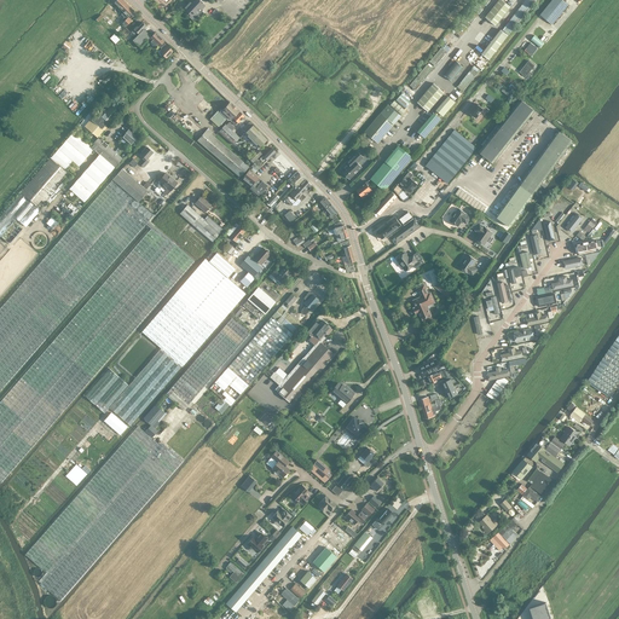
[(122,0),(116,0),(114,3),(123,12),(121,15),(125,17),(122,19),(125,21),(121,24),(125,28),(132,21),(128,17),(134,11),(122,0)]
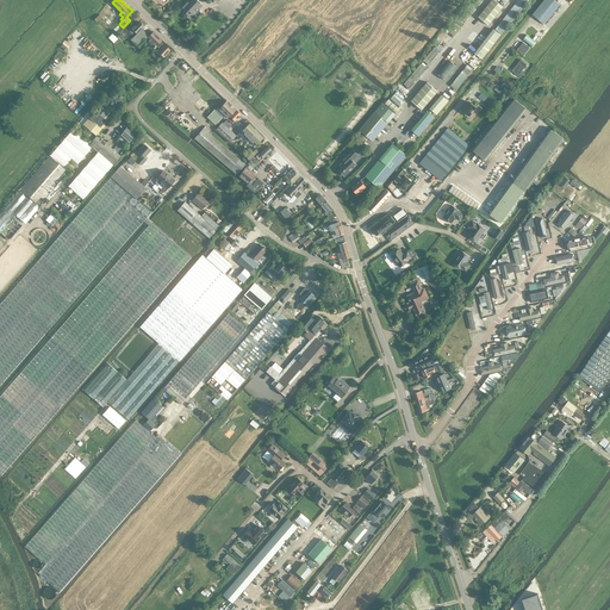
[(187,0),(180,8),(188,16),(186,17),(192,22),(200,13),(198,11),(201,6),(194,0),(192,0),(191,2),(187,0)]
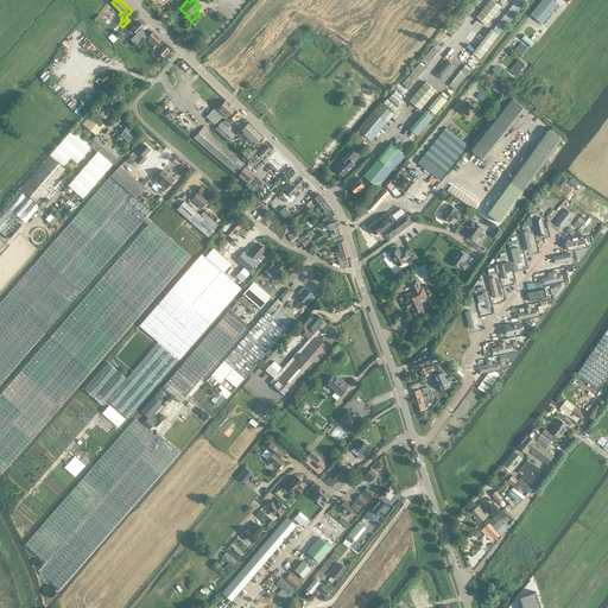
[(493,0),(489,0),(476,17),(482,21),(487,25),(501,7),(493,0)]
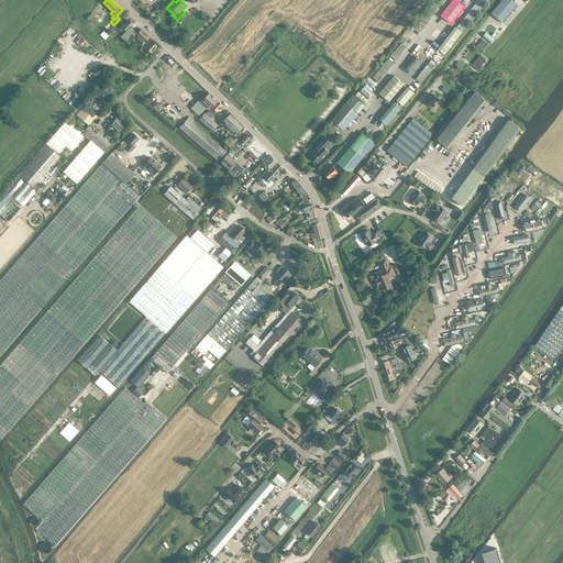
[(510,0),(501,0),(492,13),(503,23),(517,4),(510,0)]
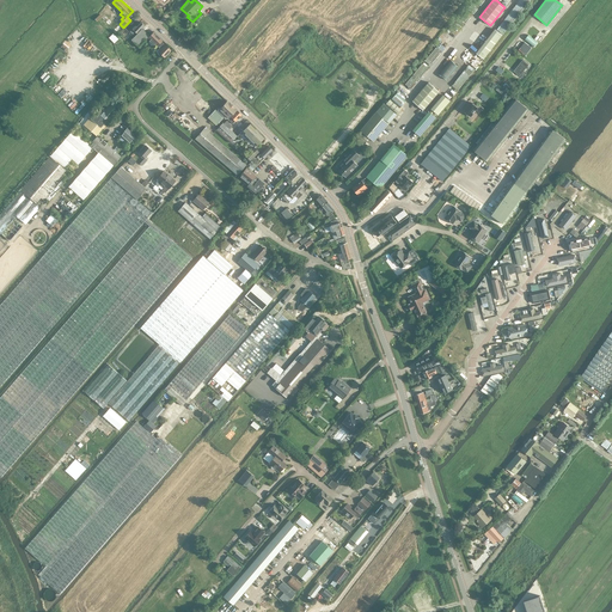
[(142,29),(145,26),(144,25),(145,25),(142,23),(141,23),(139,24),(138,23),(134,25),(135,26),(129,31),(133,34),(135,31),(136,34),(132,40),(139,47),(146,38),(147,38),(150,36),(142,29)]
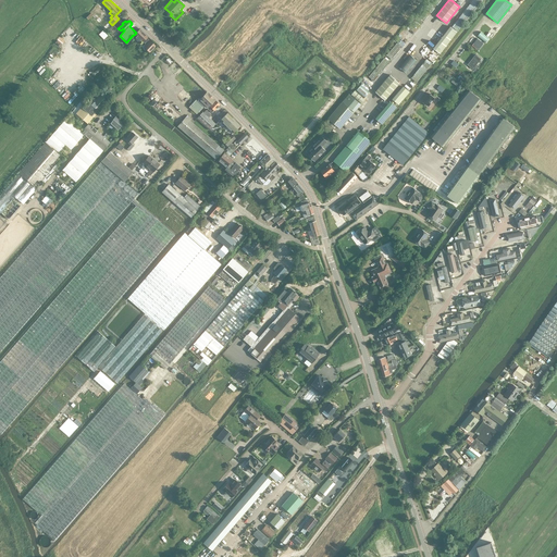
[(450,26),(433,49),(440,54),(457,32),(450,26)]
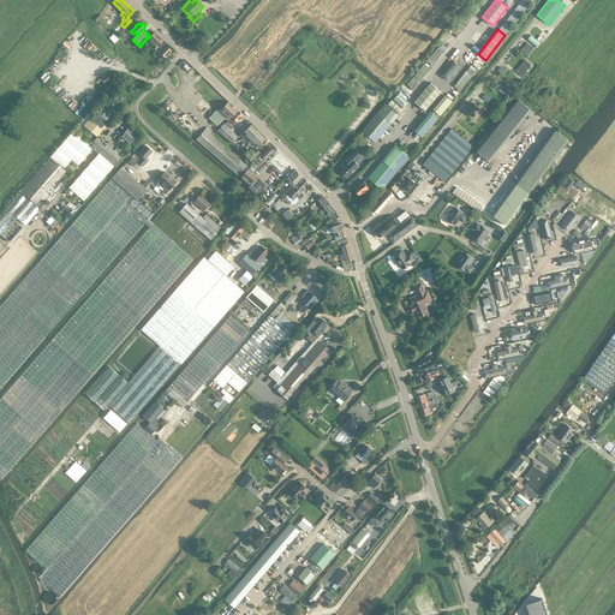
[(165,46),(161,42),(163,40),(155,33),(148,39),(150,41),(154,46),(155,45),(157,47),(159,46),(162,49),(160,52),(165,58),(172,51),(166,46),(165,46)]
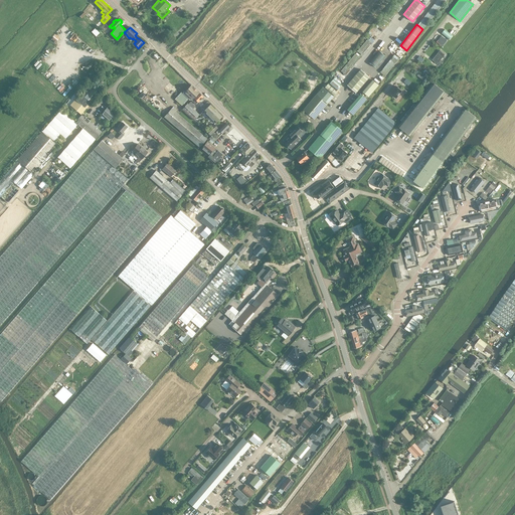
[(100,33),(96,28),(92,32),(96,36),(100,33)]
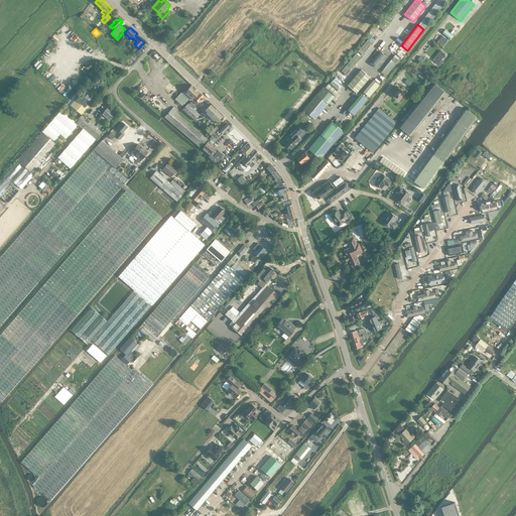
[(447,40),(442,36),(437,42),(442,47),(447,40)]
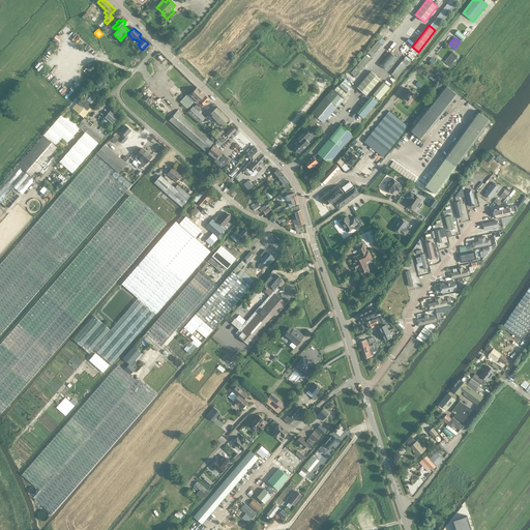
[(68,49),(58,39),(54,43),(64,54),(68,49)]
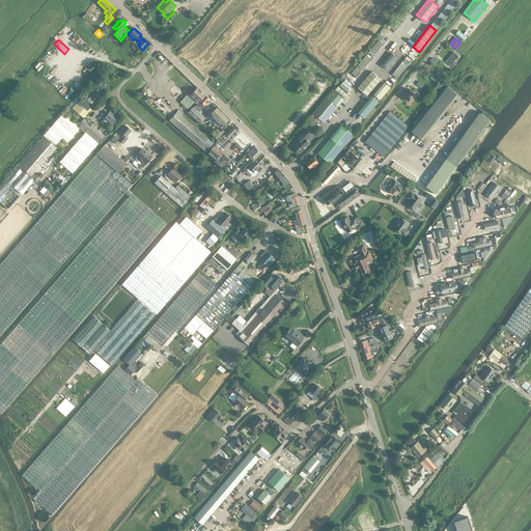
[(374,56),(384,45),(380,40),(369,52),(374,56)]
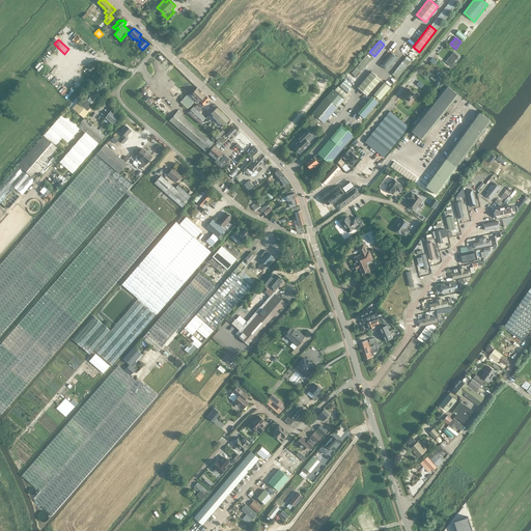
[(413,48),(393,75),(398,79),(418,52),(413,48)]
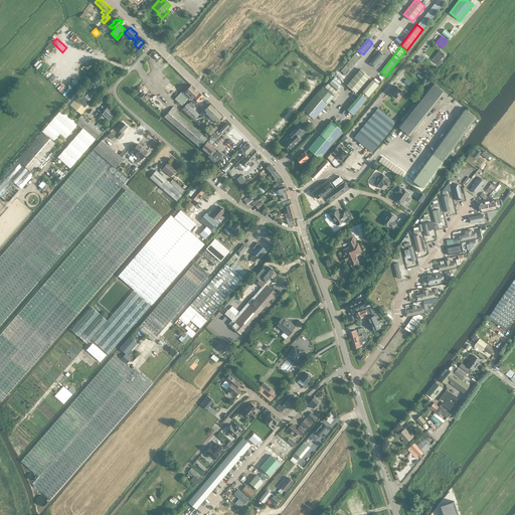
[(62,60),(48,48),(44,54),(57,65),(62,60)]
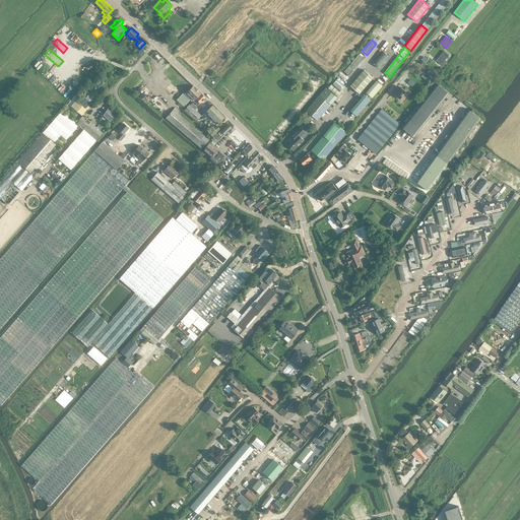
[(380,68),(389,56),(383,51),(373,63),(380,68)]
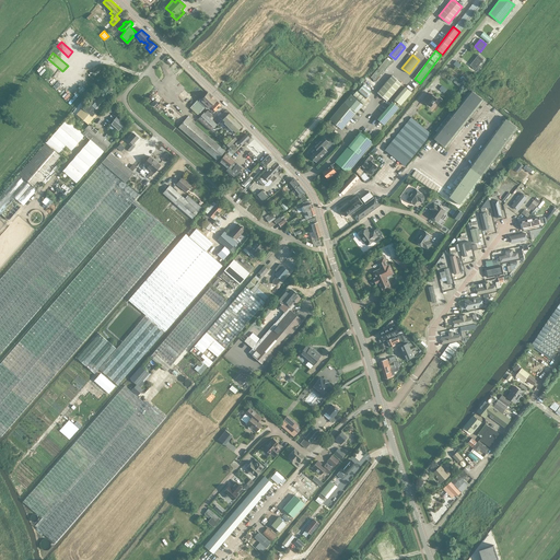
[(476,70),(476,69),(480,65),(485,59),(478,55),(470,66),(476,70)]
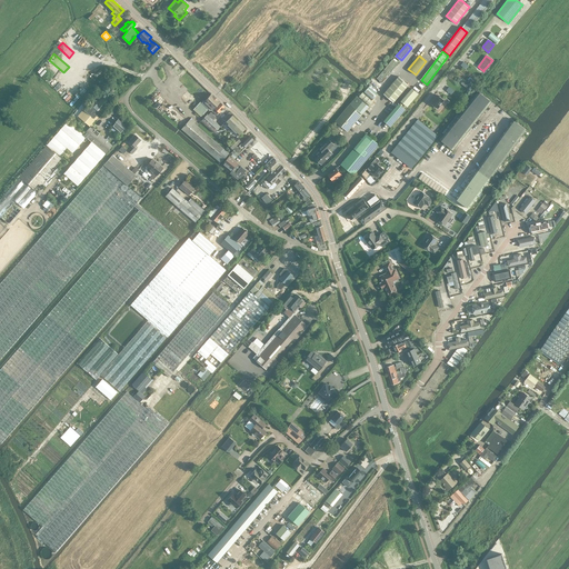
[(392,59),(379,78),(385,81),(398,62),(392,59)]
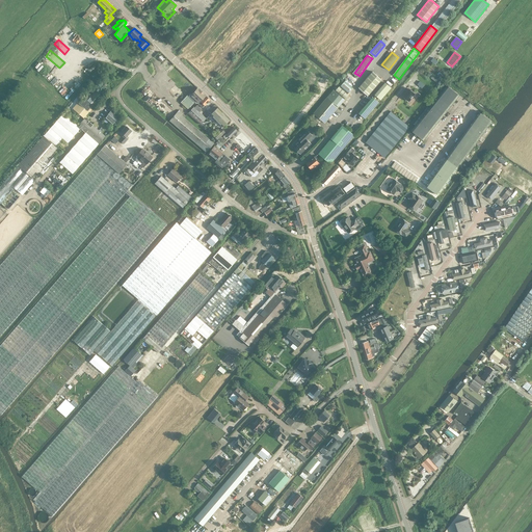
[(196,87),(176,67),(168,73),(169,74),(167,75),(176,84),(178,82),(190,94),(196,87)]
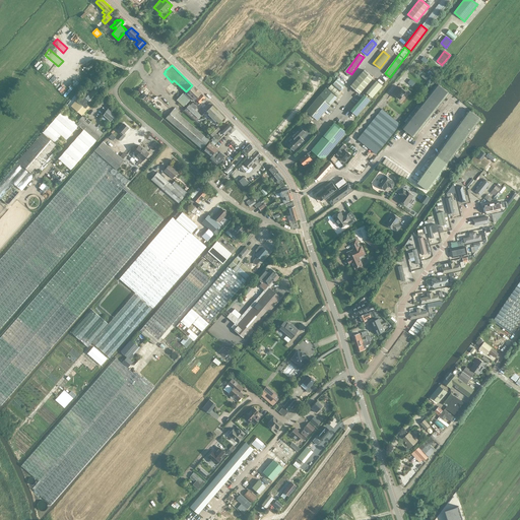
[(365,70),(350,86),(360,93),(373,77),(365,70)]
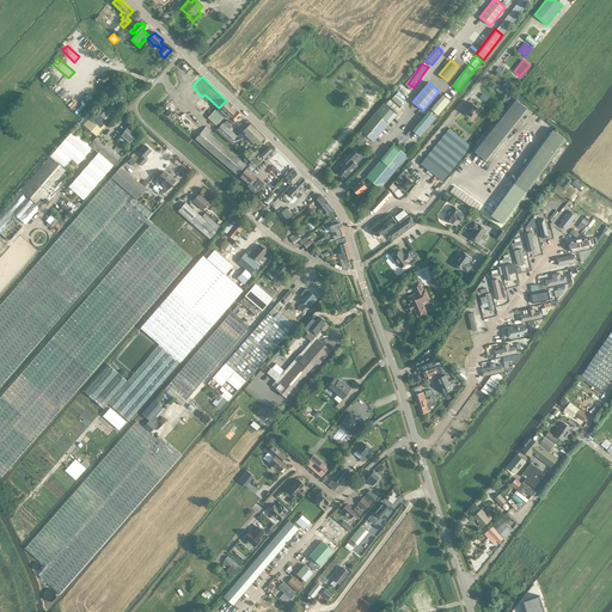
[(506,91),(509,87),(506,85),(502,89),(499,85),(496,89),(506,96),(508,92),(506,91)]
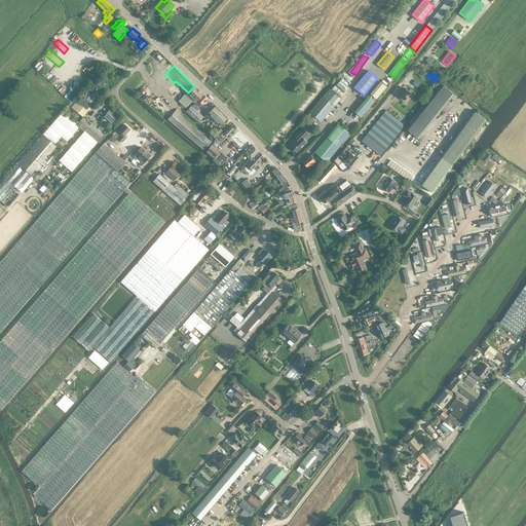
[(349,86),(341,80),(336,86),(344,92),(349,86)]
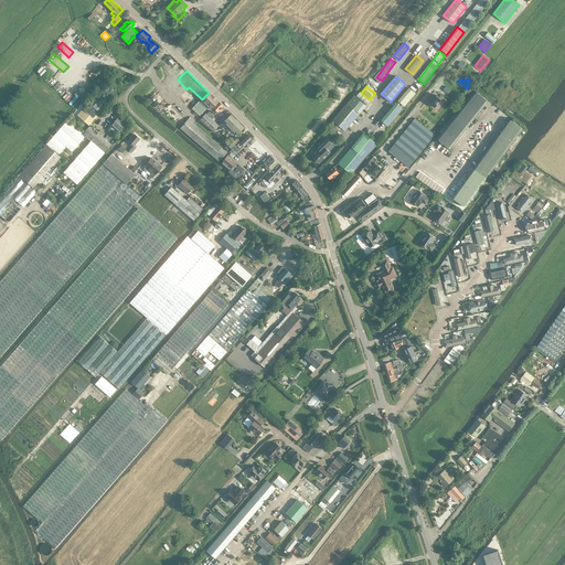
[(404,106),(415,93),(409,88),(398,100),(404,106)]
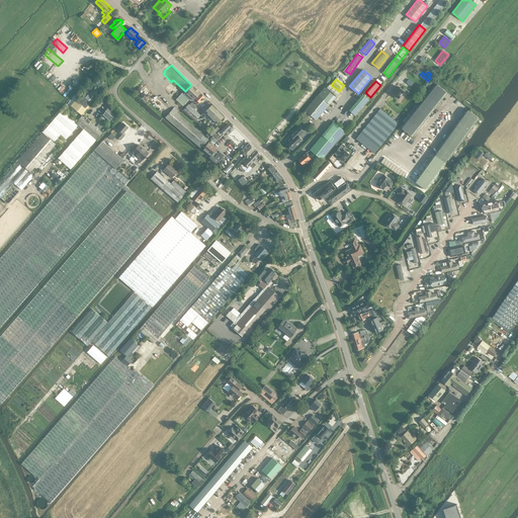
[(413,137),(447,93),(435,83),(401,126),(413,137)]
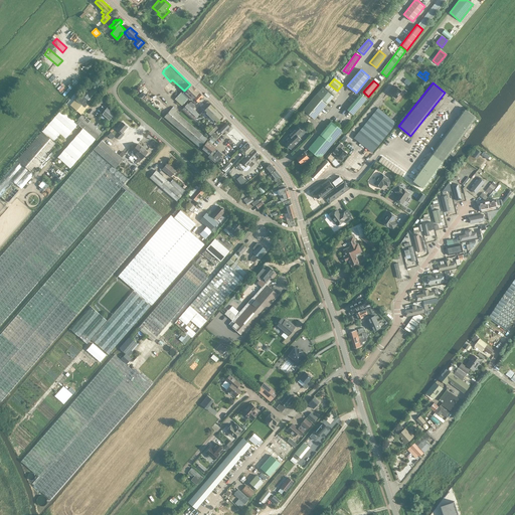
[(338,93),(328,83),(325,88),(334,96),(338,93)]
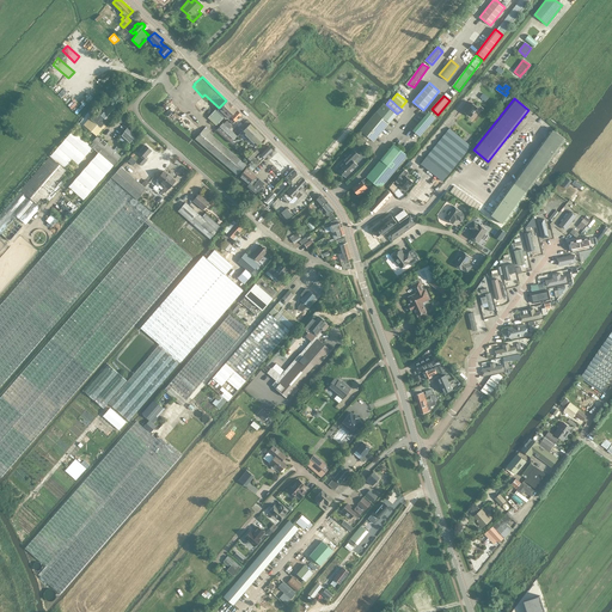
[(108,122),(117,110),(115,109),(117,105),(112,102),(106,108),(108,109),(105,111),(103,108),(98,114),(99,115),(87,128),(96,135),(104,124),(103,123),(105,121),(108,122)]
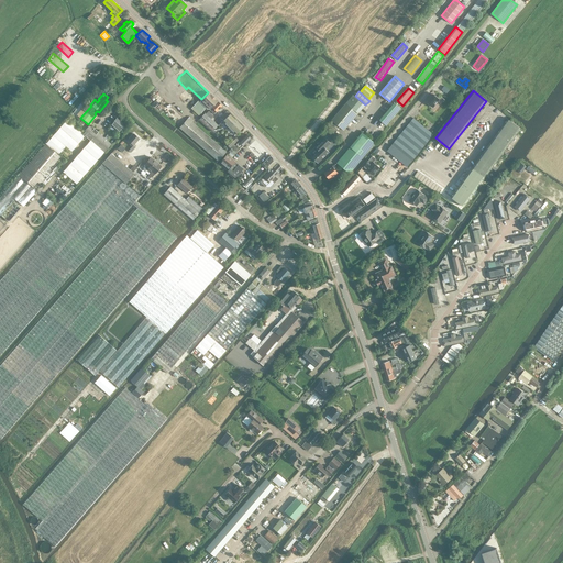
[(209,94),(200,102),(209,110),(218,101),(209,94)]
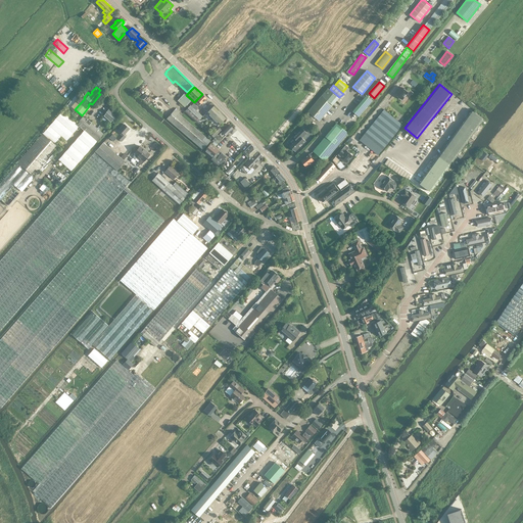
[(402,100),(409,92),(402,88),(396,95),(402,100)]
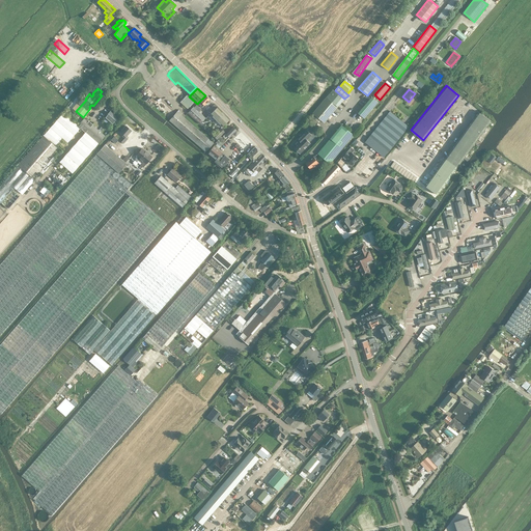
[(327,98),(313,113),(325,122),(338,107),(344,100),(333,90),(327,98)]
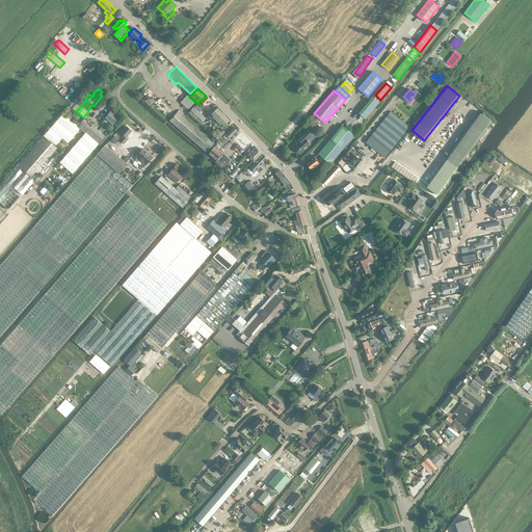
[(185,96),(180,102),(189,111),(193,107),(195,105),(185,96)]
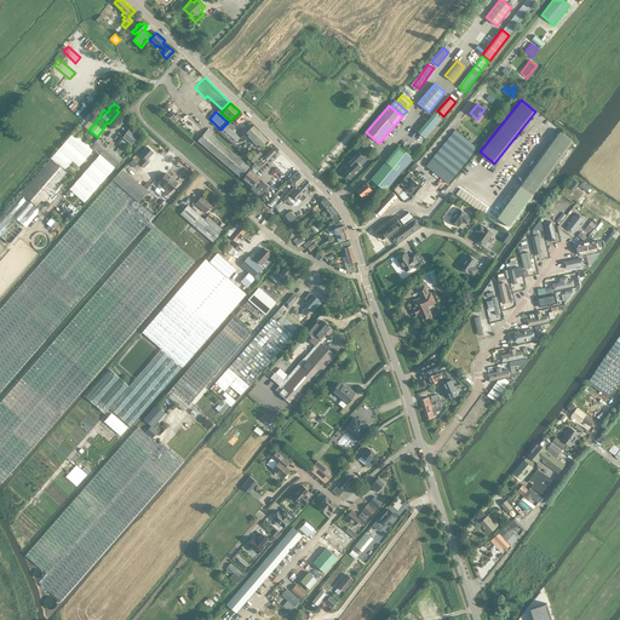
[(235,126),(244,118),(245,116),(240,112),(231,121),(235,126)]
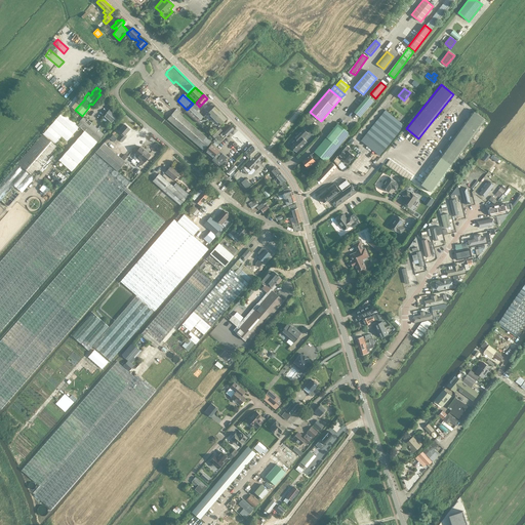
[(360,117),(374,101),(368,96),(354,112),(360,117)]
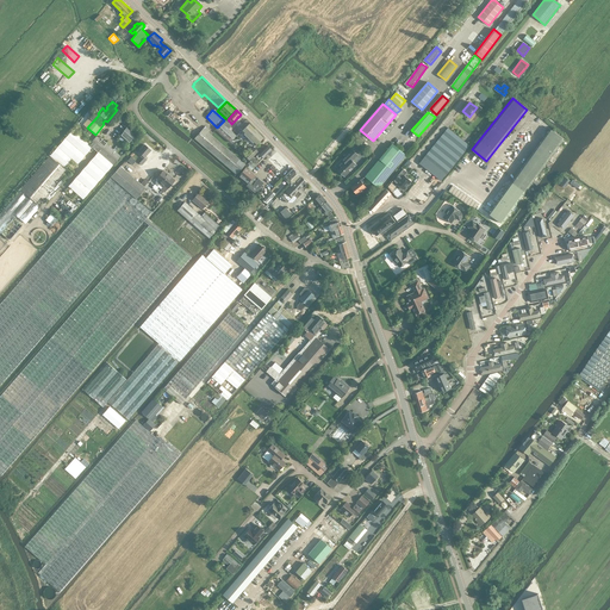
[(263,137),(250,123),(249,123),(247,119),(238,128),(242,130),(241,131),(255,145),(263,137)]
